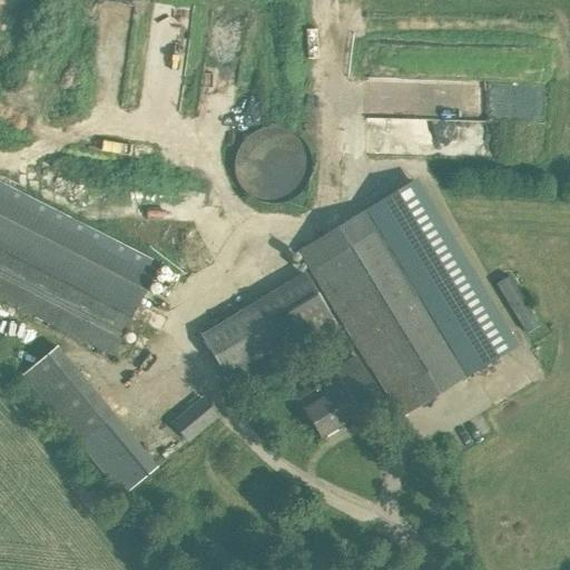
[(271,206),(274,206),(277,206),(282,205),(286,204),(290,203),(292,202),(297,198),(301,195),(303,194),(305,190),(307,187),(308,185),(310,182),(311,178),(312,176),(312,174),(313,172),(313,169),(313,166),(313,163),(313,160),(312,158),(312,156),(311,153),(308,148),(307,146),(306,144),(304,141),(301,138),(298,136),(296,134),(292,131),(290,130),(286,129),(282,128),(278,127),(274,127),(272,127),(268,127),(264,128),(261,129),(258,130),(254,133),(249,135),(246,138),(245,139),(243,143),(241,145),(239,147),(238,149),(236,153),(235,157),(234,161),(234,164),(234,166),(234,169),(234,172),(235,174),(235,176),(236,179),(237,182),(238,184),(239,186),(241,189),(243,190),(245,194),(248,197),(249,198),(253,200),(257,203),(261,204),(263,205),(267,205),(271,206)]
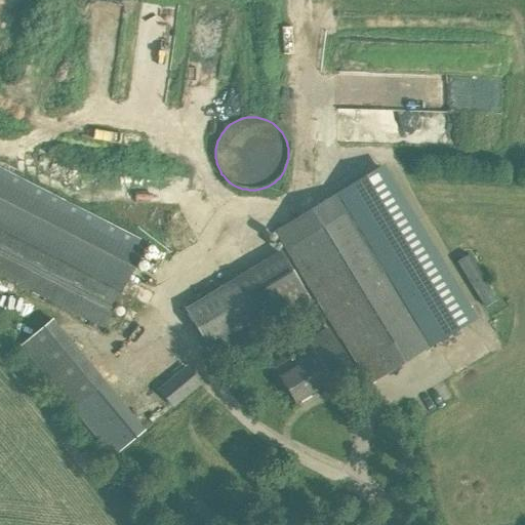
[(276,231),(369,384),(475,320),(381,166),(276,231)]
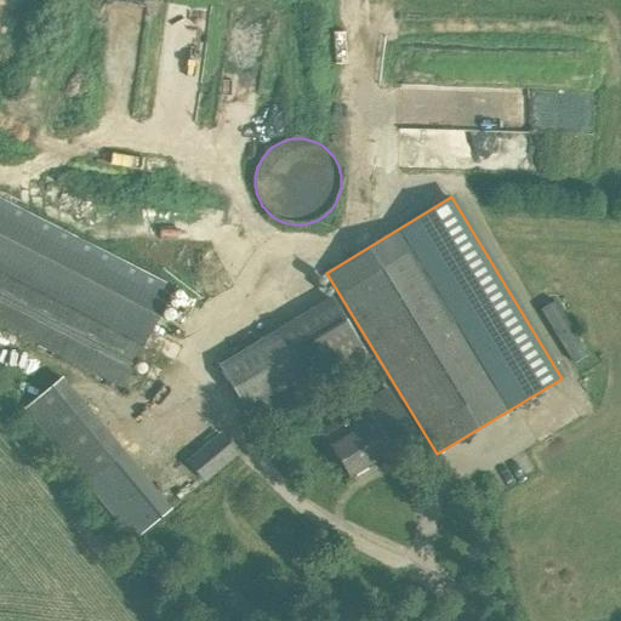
[(0,324),(121,386),(142,347),(172,286),(0,198),(0,324)]
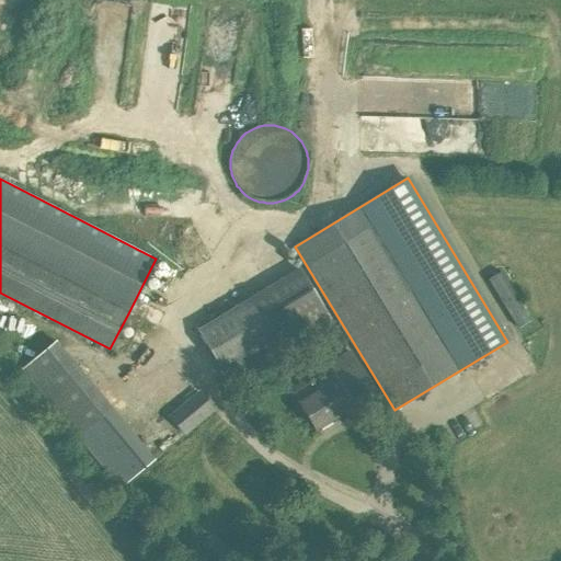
[(229,385),(331,321),(301,272),(201,335),(229,385)]
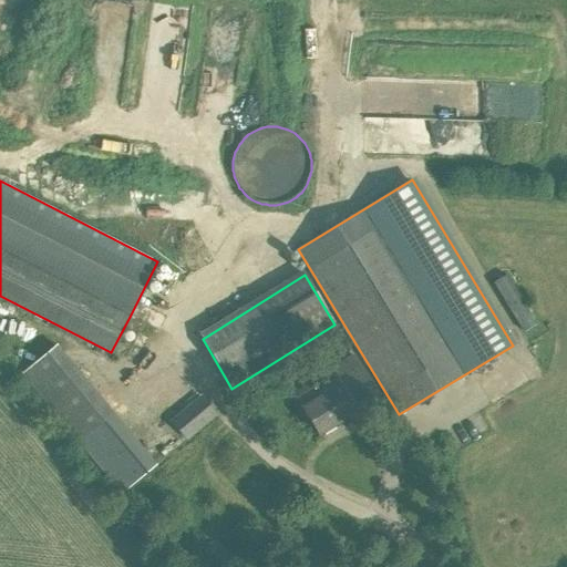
[(320,433),(379,398),(361,368),(320,391),(323,397),(306,409),(320,433)]
